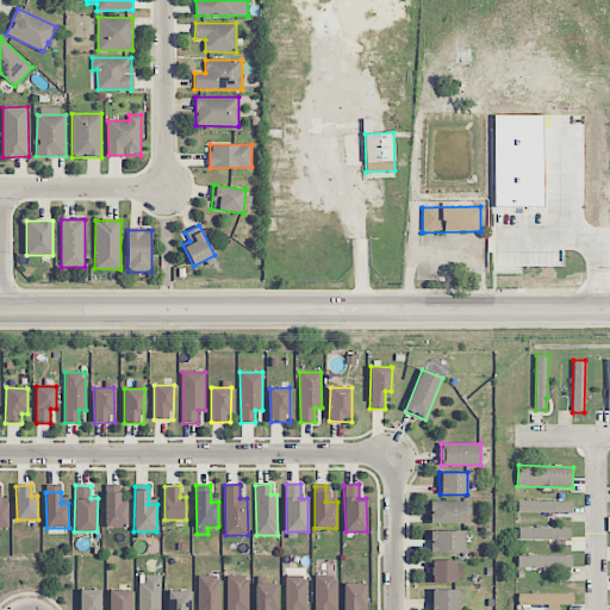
[(126,527),(126,502),(120,502),(120,492),(105,493),(105,528),(126,527)]
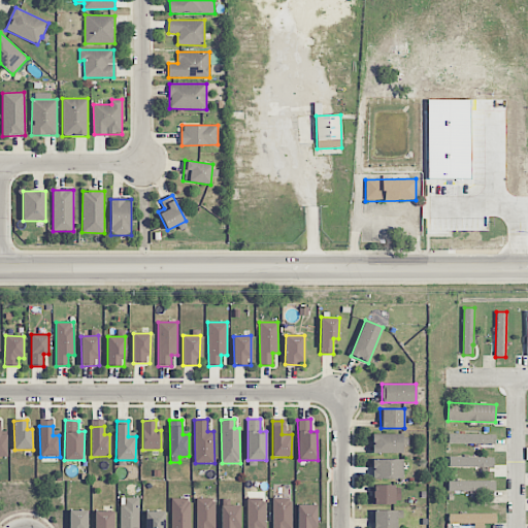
[(495,434),(449,433),(449,443),(495,444),(495,434)]
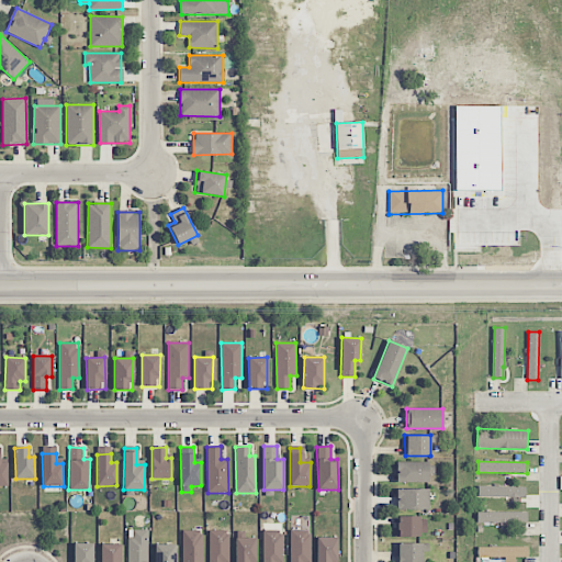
[(428,482),(428,473),(435,473),(435,462),(395,462),(395,483),(428,482)]
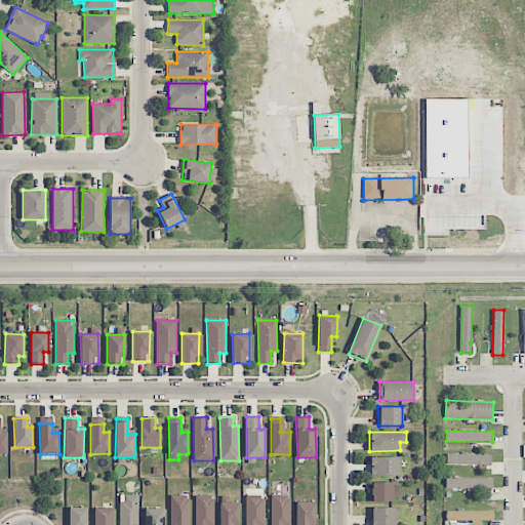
[(491,465),(491,454),(445,453),(445,463),(491,465)]
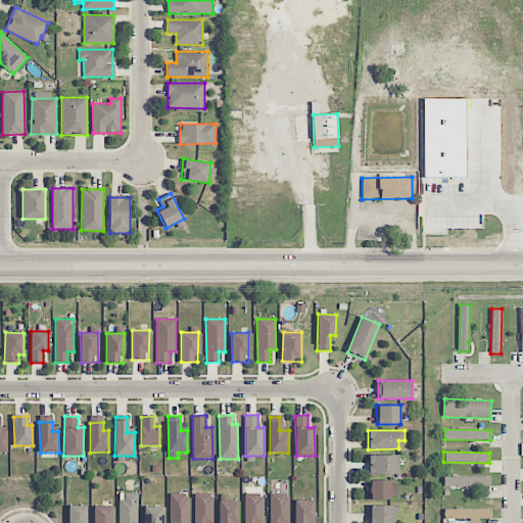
[(398,455),(368,456),(368,475),(398,474),(398,455)]
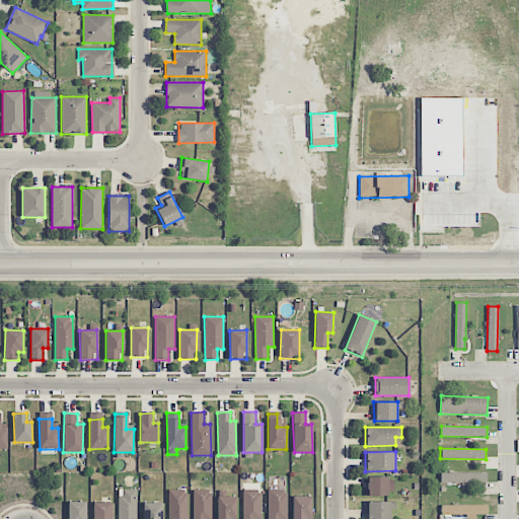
[(487,472),(439,473),(440,484),(487,483),(487,472)]
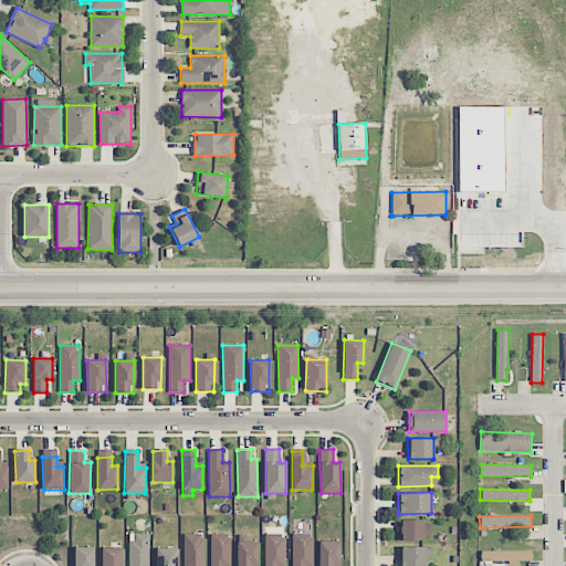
[(426,520),(399,520),(399,540),(426,540),(426,520)]
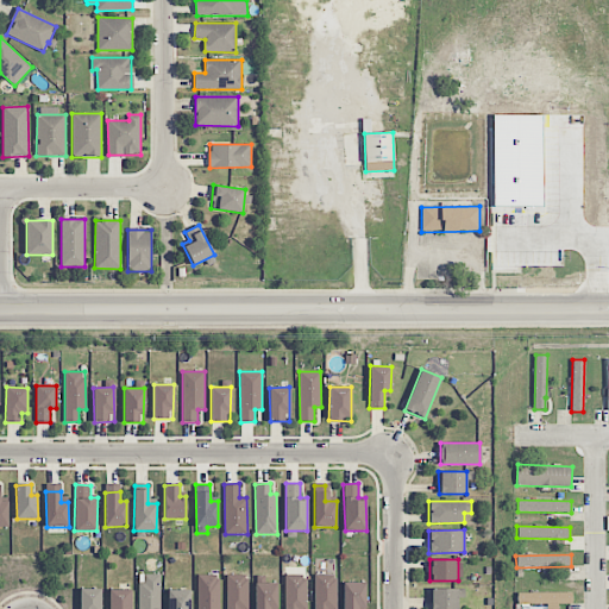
[(159,608),(159,573),(138,575),(138,608),(159,608)]
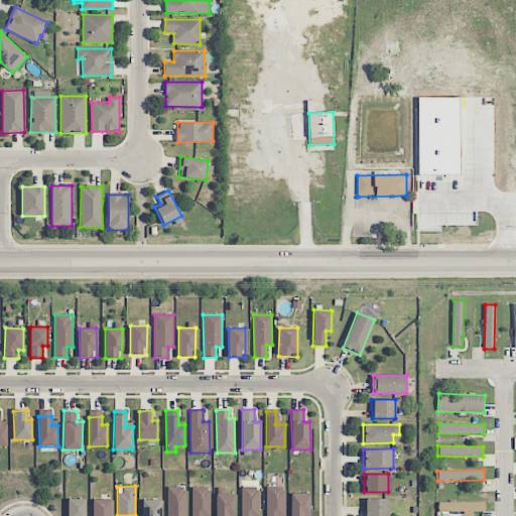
[(184,515),(185,487),(167,487),(166,515),(184,515)]
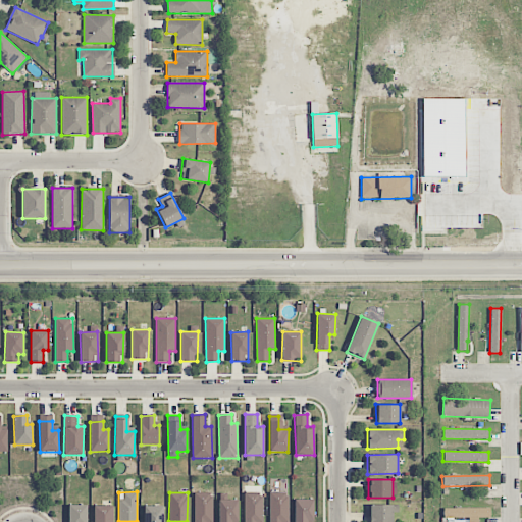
[(193,492),(194,521),(213,521),(212,492),(193,492)]
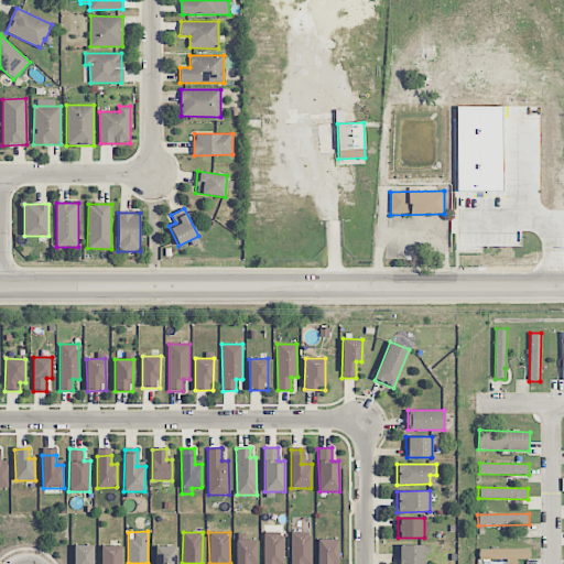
[(283,563),(283,532),(263,532),(263,563),(283,563)]
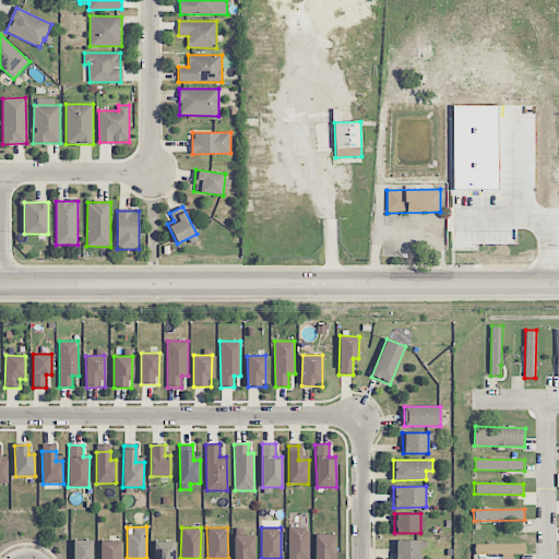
[(288,527),(288,558),(308,558),(308,527),(288,527)]
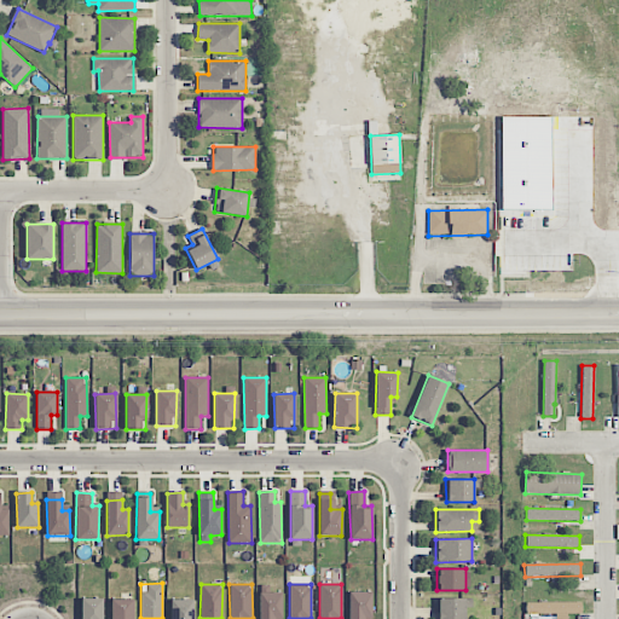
[(348,593),(348,618),(370,618),(370,591),(348,593)]
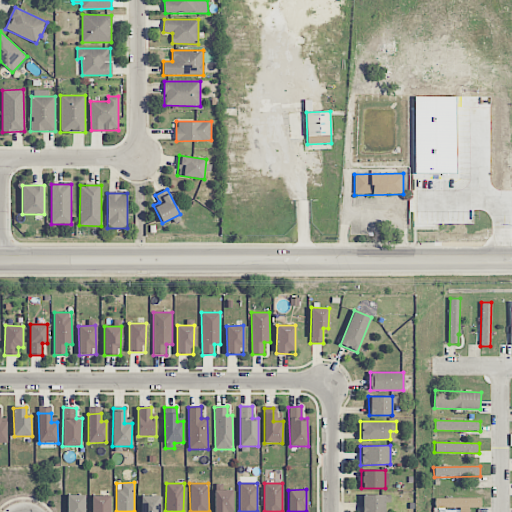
[(233,511),(233,490),(213,490),(213,511),(233,511)]
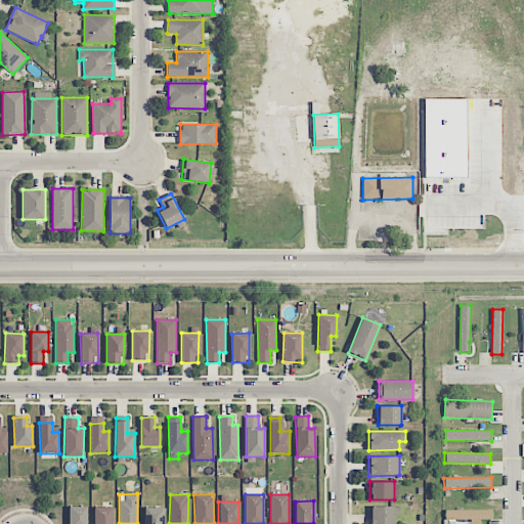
[(69,523),(85,523),(85,507),(69,507),(69,523)]
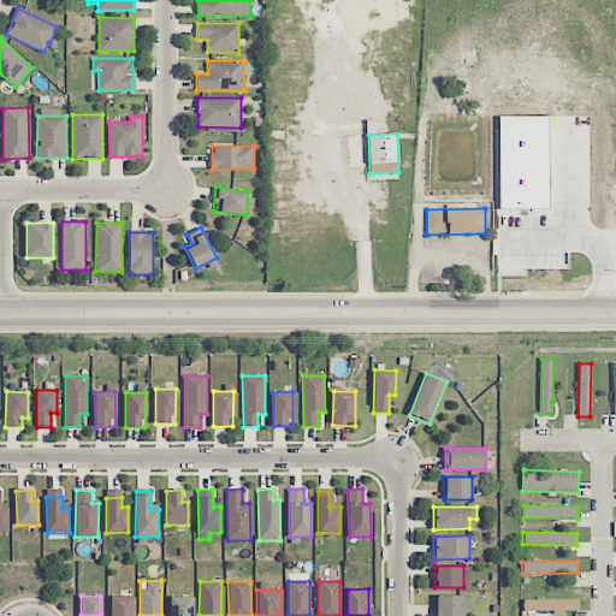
[(132,615),(132,596),(110,597),(110,615),(132,615)]
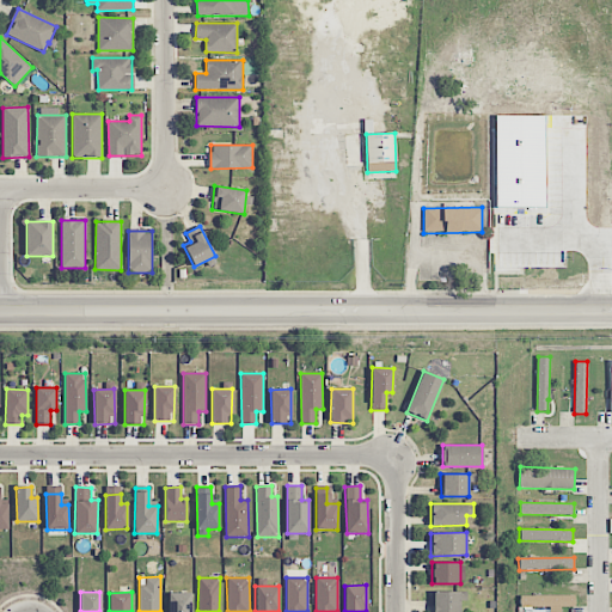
[(461,611),(461,592),(432,592),(430,611),(461,611)]
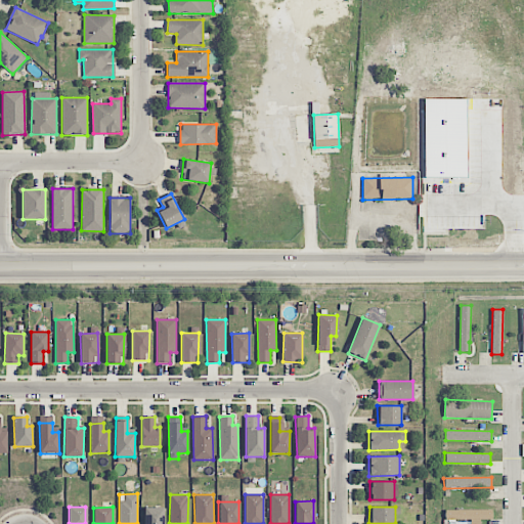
[(163,523),(164,508),(144,508),(143,523),(163,523)]
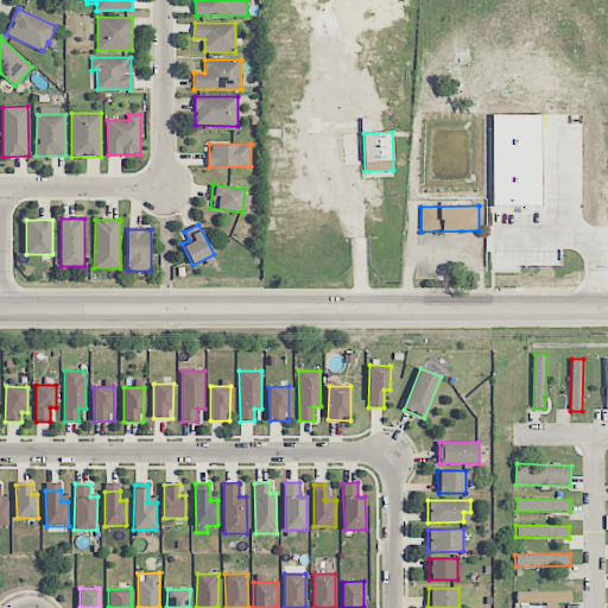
[(570,591),(517,593),(517,603),(545,603),(545,607),(556,607),(557,603),(570,602),(570,591)]
